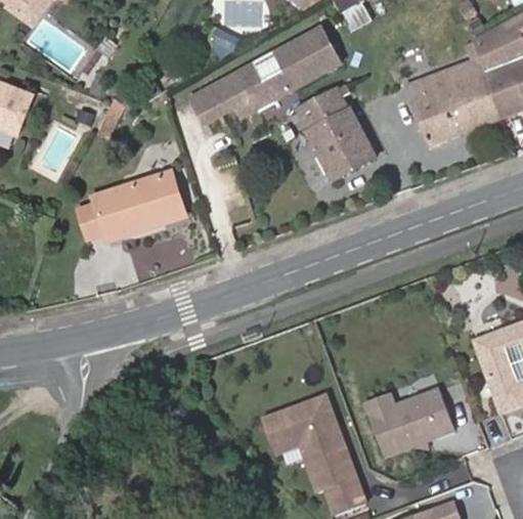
[(2,0),(16,10),(15,13),(30,23),(45,0),(2,0)]
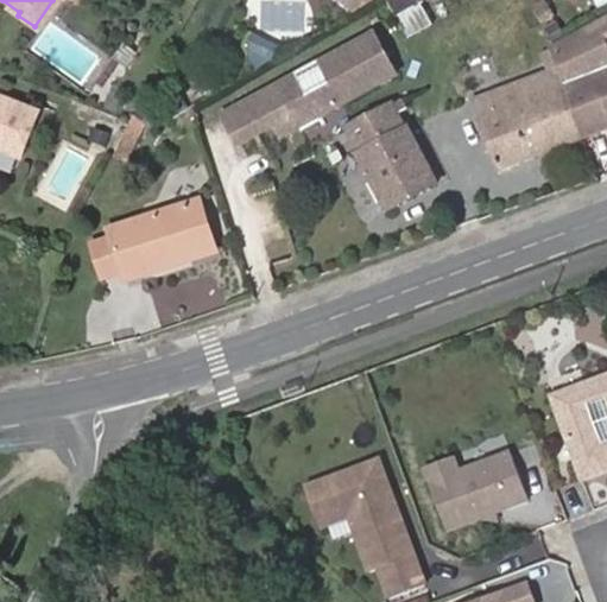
[(52,0),(35,26),(38,30),(59,0),(52,0)]
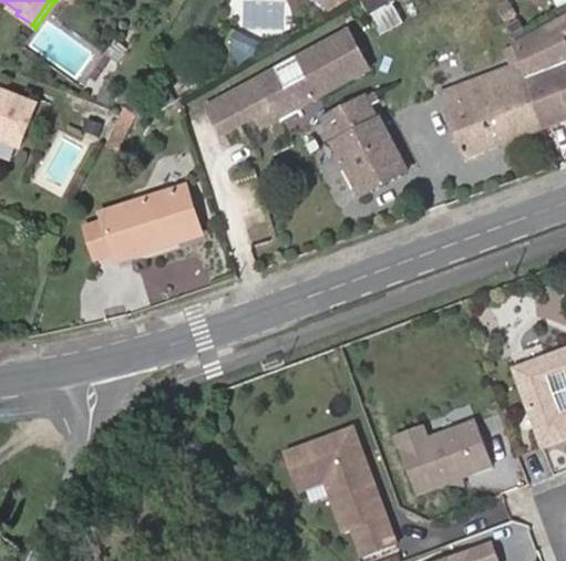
[(498,0),(494,2),(503,19),(515,11),(508,0),(498,0)]
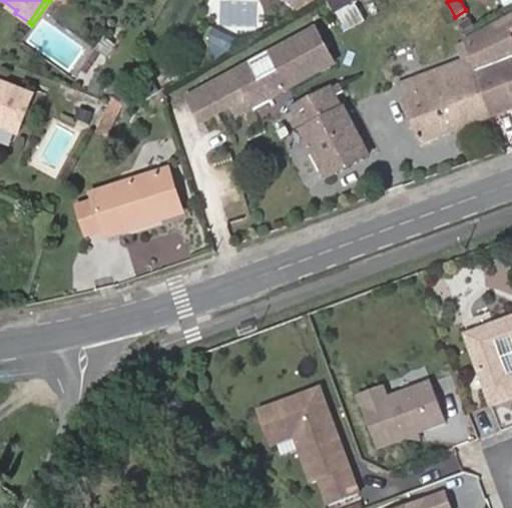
[(511,25),(511,11),(463,38),(475,67),(472,69),(489,113),(511,104),(511,29),(511,27),(511,25)]
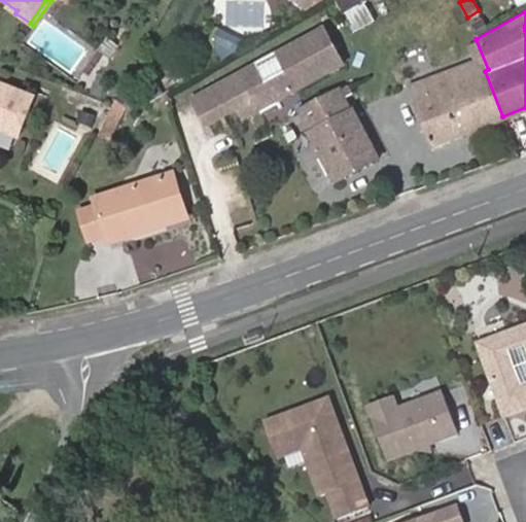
[(322,24),(191,95),(205,118),(238,101),(251,94),(256,103),(341,58),(322,24)]
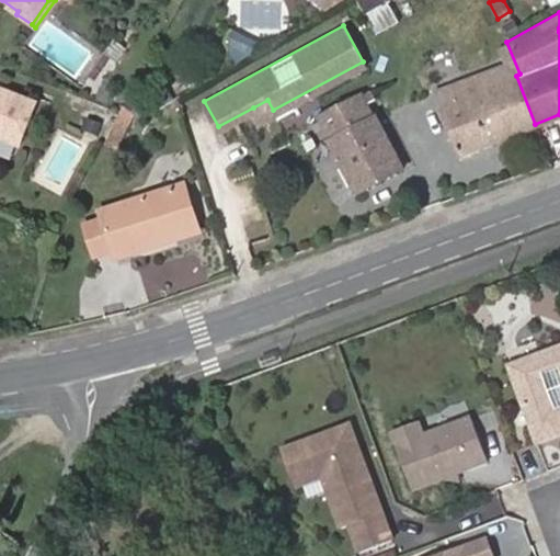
[(260,38),(237,29),(230,40),(240,57),(256,47),(260,38)]
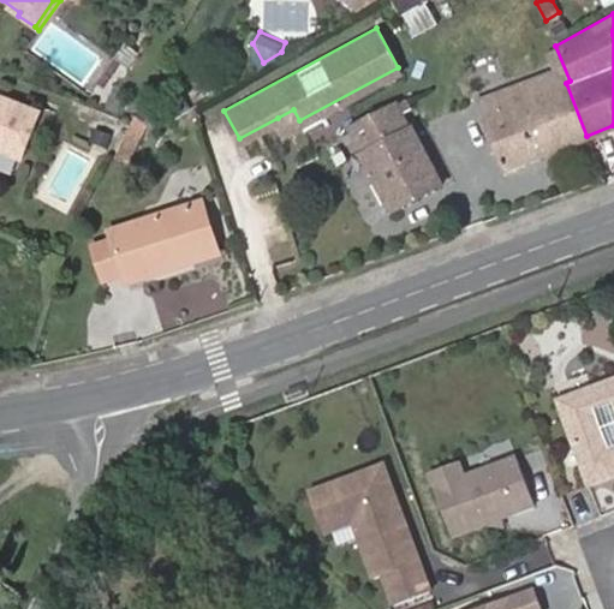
[(570,81),(555,46),(547,51),(553,67),(477,96),(502,167),(586,136),(566,83),(570,81)]
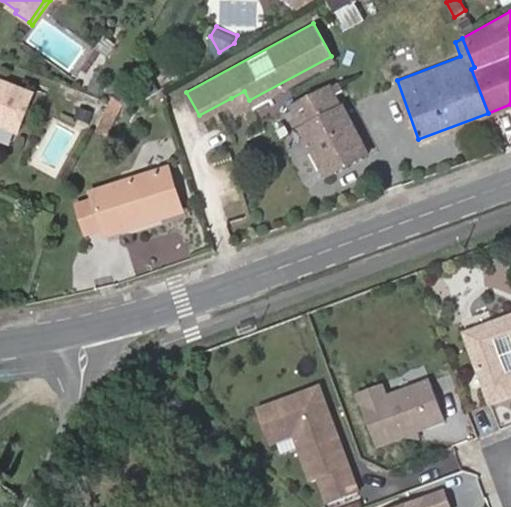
[(0,117),(20,127),(36,88),(0,72),(0,117)]
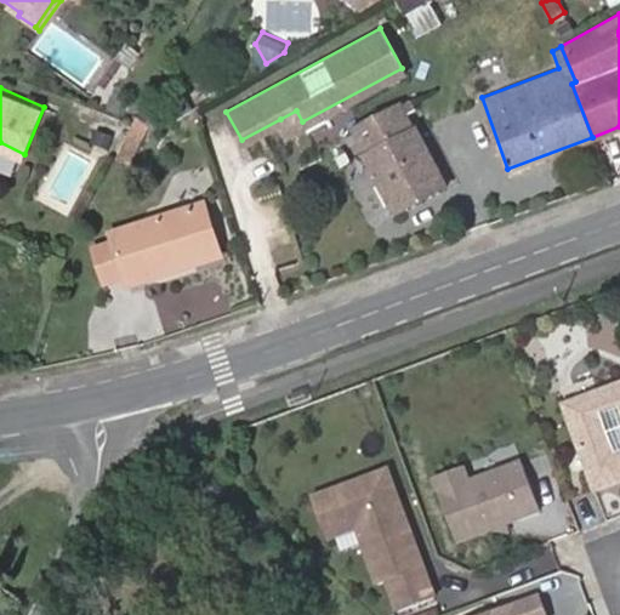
[(408,97),(353,125),(396,211),(442,188),(405,113),(414,109),(408,97)]
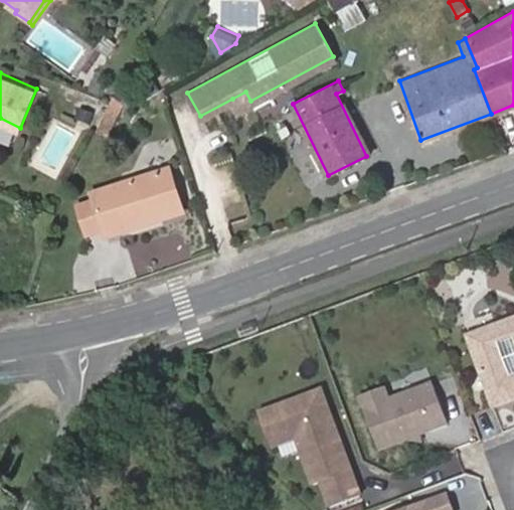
[(245,92),(232,99),(237,109),(250,101),(245,92)]
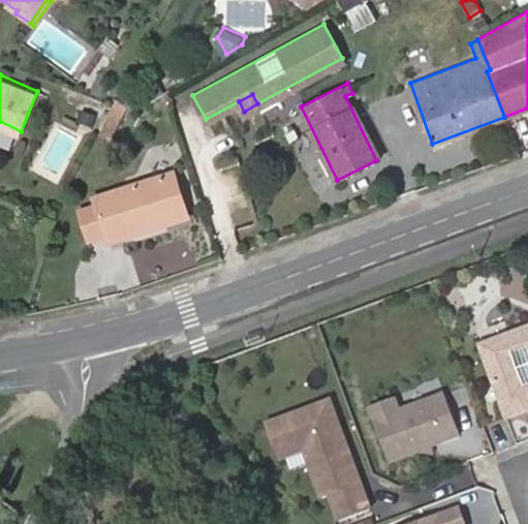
[(115,95),(113,100),(97,131),(109,136),(125,103),(115,95)]
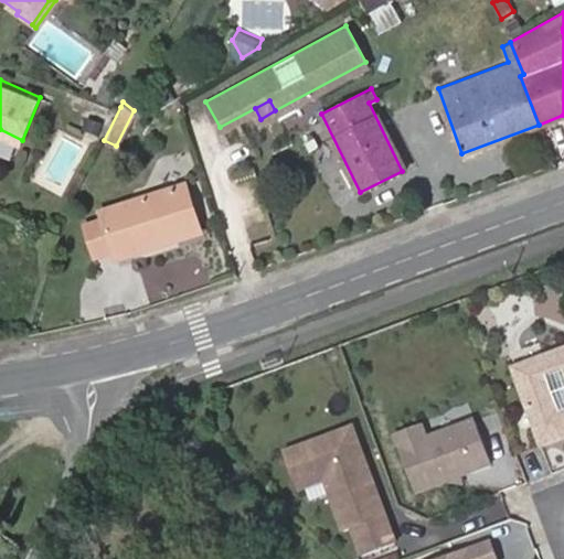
[(183,228),(199,224),(185,181),(100,208),(103,216),(84,222),(95,256),(114,250),(116,256),(184,235),(183,228)]
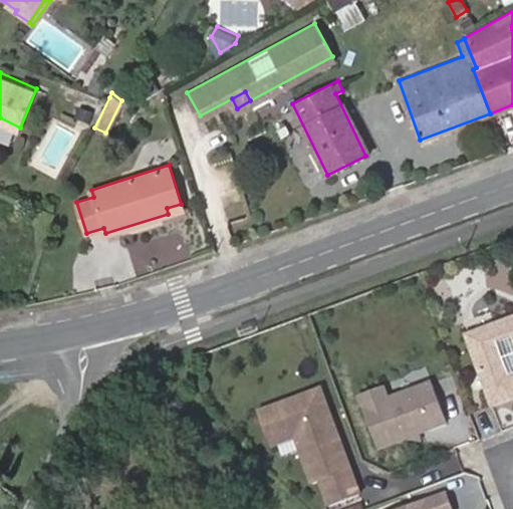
[(167,208),(168,214),(183,209),(181,204),(167,208)]
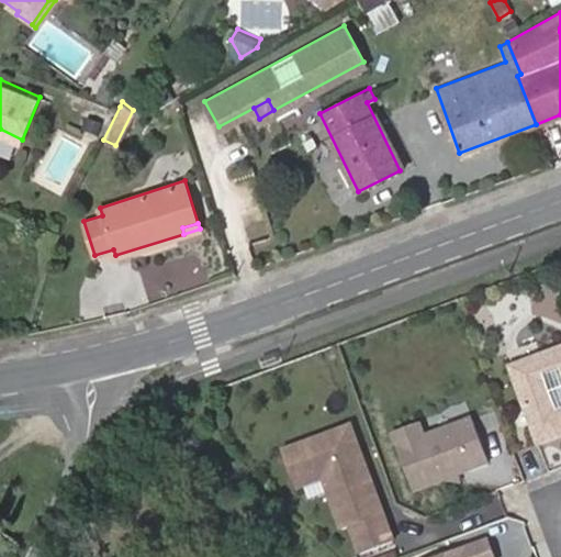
[(514,379),(536,441),(560,431),(560,345),(540,353),(545,368),(514,379)]
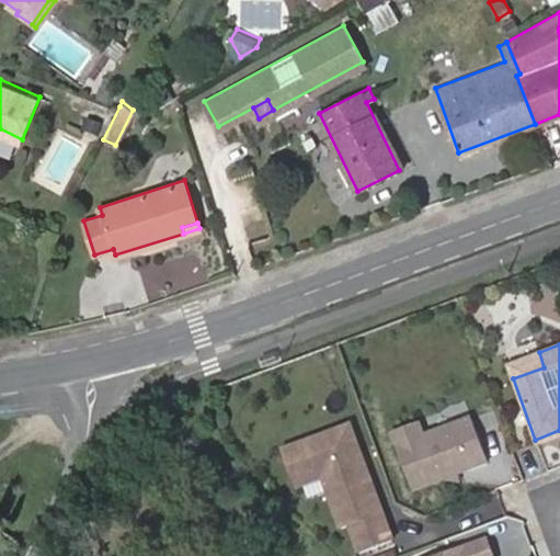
[(507,364),(513,378),(544,367),(539,352),(507,364)]
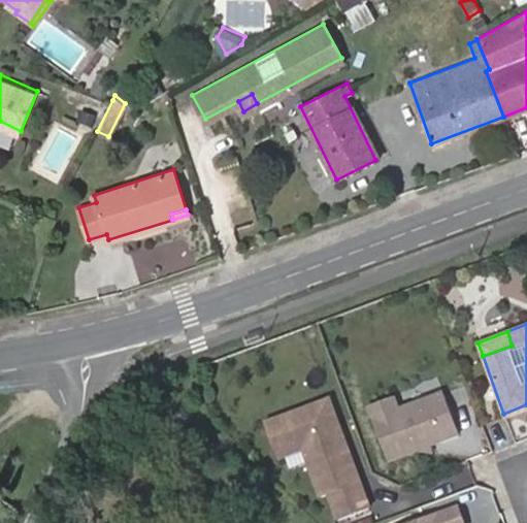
[(366,404),(388,458),(457,431),(441,390),(395,409),(390,396),(366,404)]
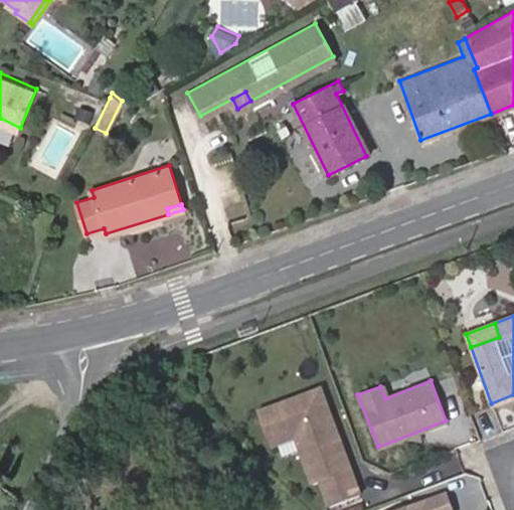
[(269,444),(294,434),(311,481),(319,478),(328,504),(358,493),(319,386),(255,409),(269,444)]
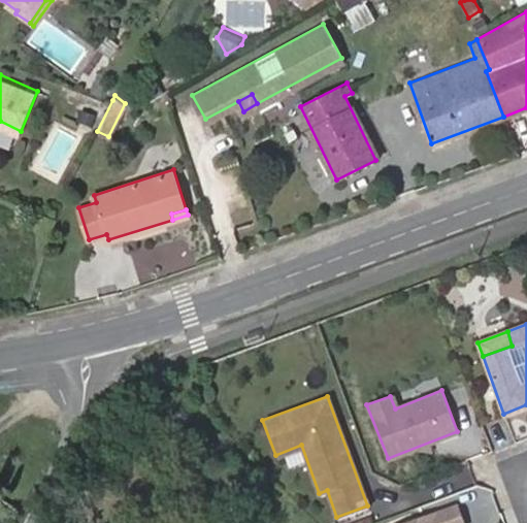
[(461,522),(456,507),(409,522),(461,522)]
